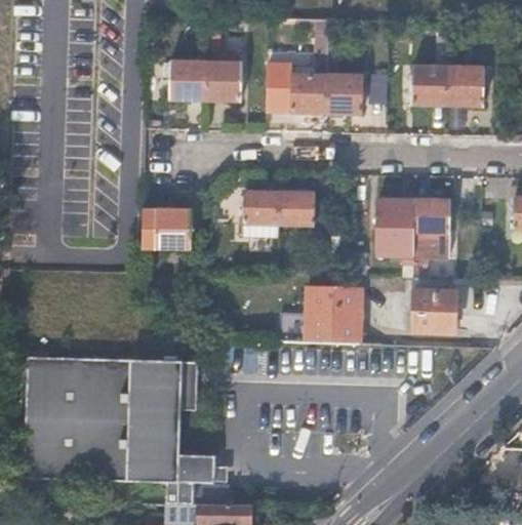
[(170,96),(205,97),(206,77),(206,62),(171,62),(170,96)]
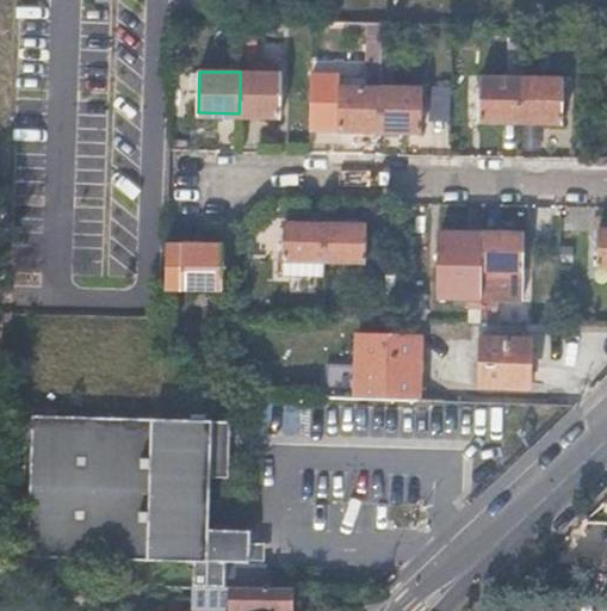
[(240,90),(239,113),(282,113),(282,72),(240,72),(240,90)]
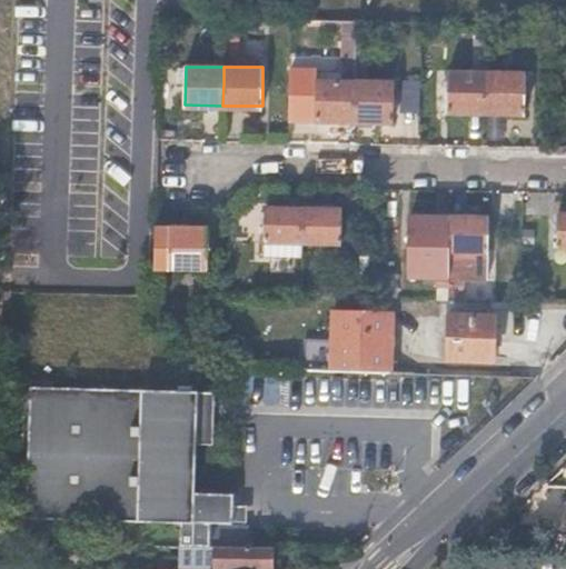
[(487,110),(487,72),(449,72),(448,110),(487,110)]
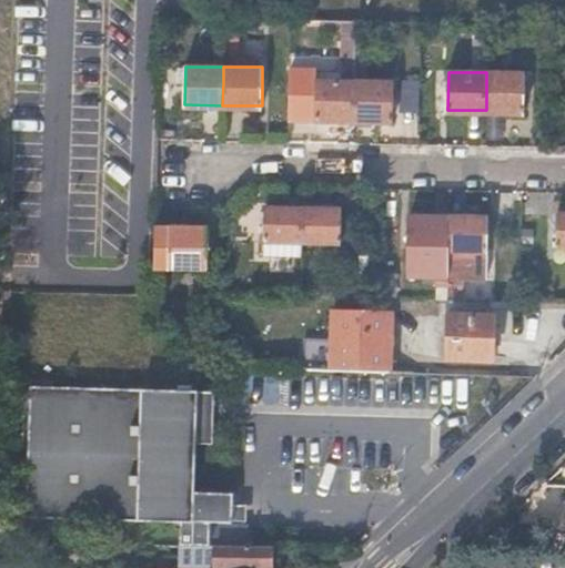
[(526,72),(486,72),(486,110),(526,111),(526,72)]
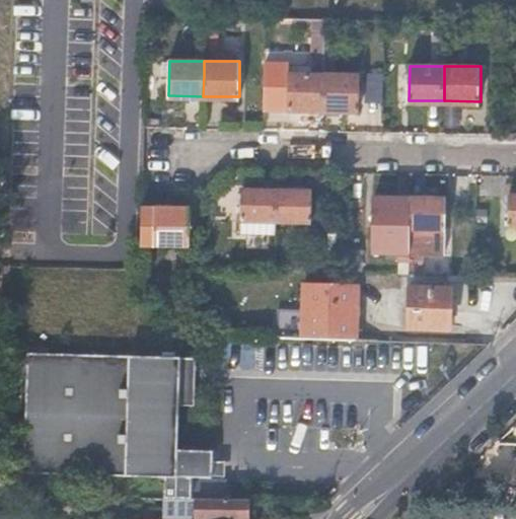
[(287,108),(323,108),(324,73),(288,73),(287,108)]
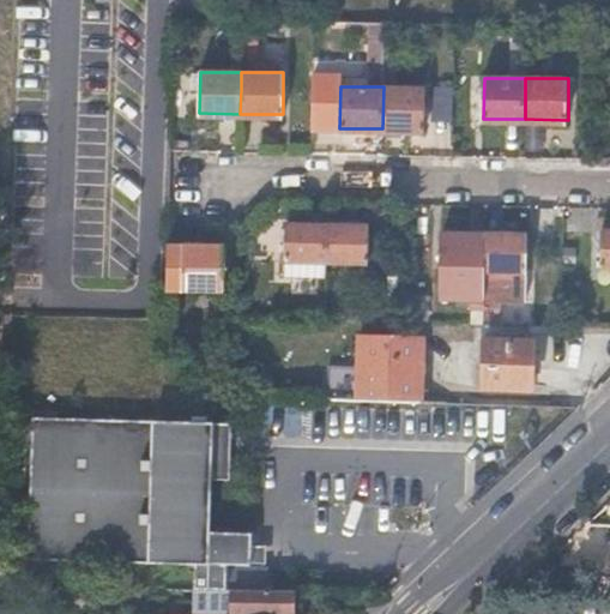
[(384,86),(382,128),(426,128),(426,88),(384,86)]
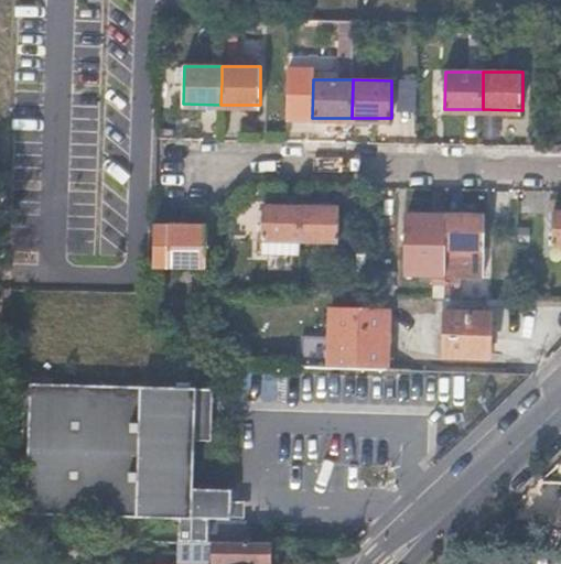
[(171,224),(172,203),(154,203),(154,224),(171,224)]
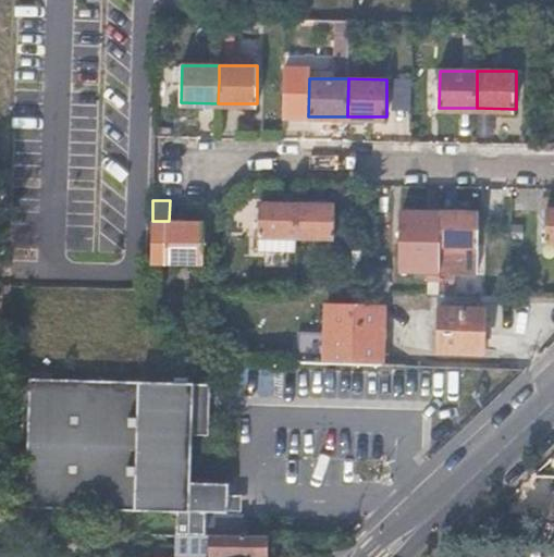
[(259,234),(296,234),(297,201),(259,201),(259,234)]
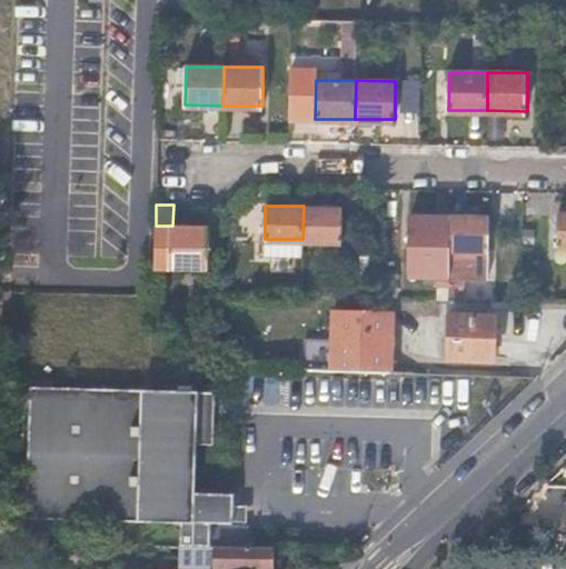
[(304,206),(303,239),(341,239),(341,206),(304,206)]
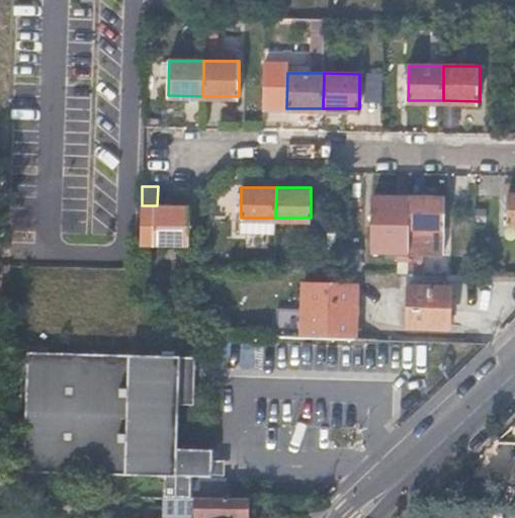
[(409,227),(410,195),(374,194),(374,227),(375,227),(375,243),(400,244),(399,249),(408,250),(408,242),(409,227)]
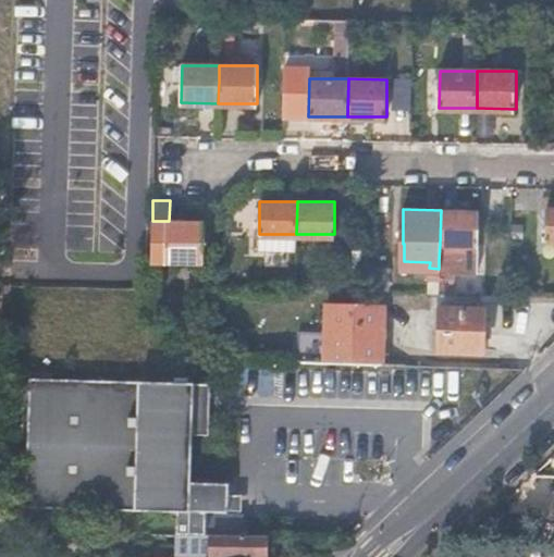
[(479,210),(441,210),(440,244),(478,244),(479,210)]
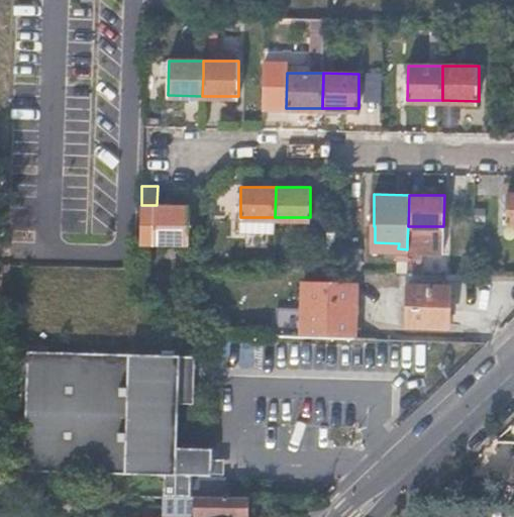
[(141,205),(141,240),(187,241),(188,205),(157,205),(141,205)]
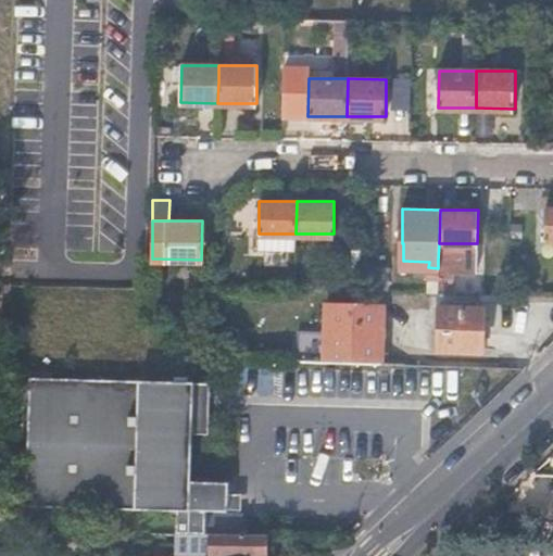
[(438,268),(438,288),(452,288),(453,261),(438,260),(438,268)]
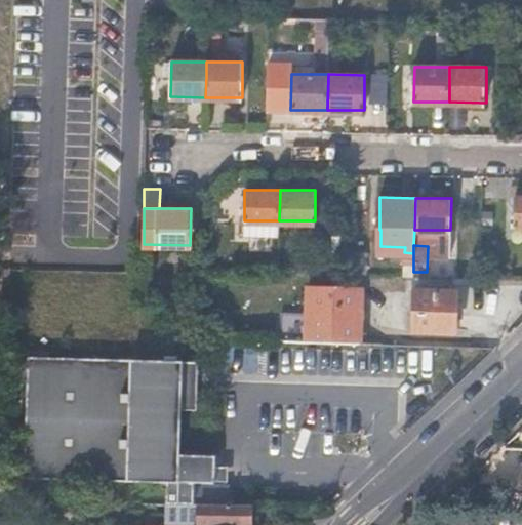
[(310,285),(308,339),(364,340),(365,287),(310,285)]
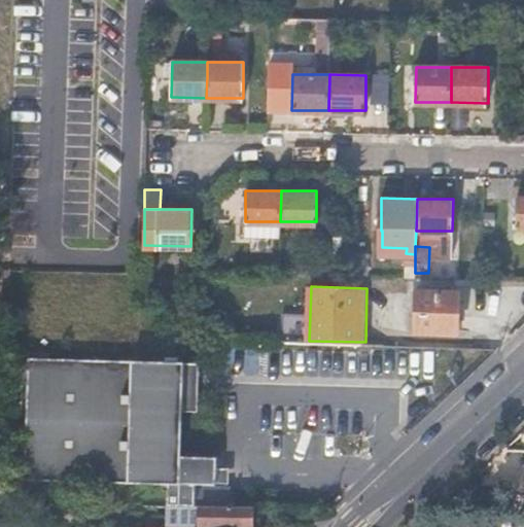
[(418,287),(417,330),(459,331),(460,288),(418,287)]
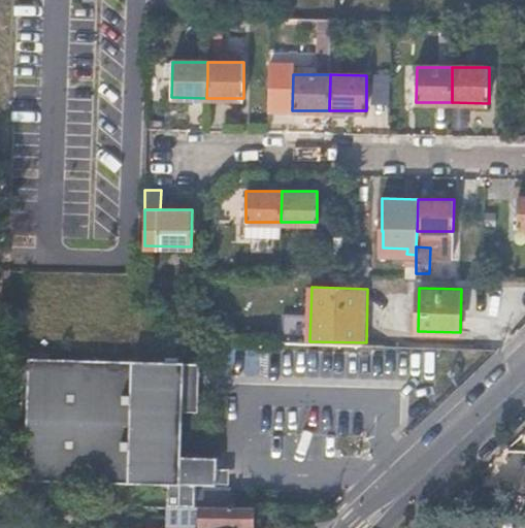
[(168,505),(194,506),(194,485),(216,485),(216,457),(179,456),(182,362),(27,358),(25,430),(24,482),(168,485),(168,505)]
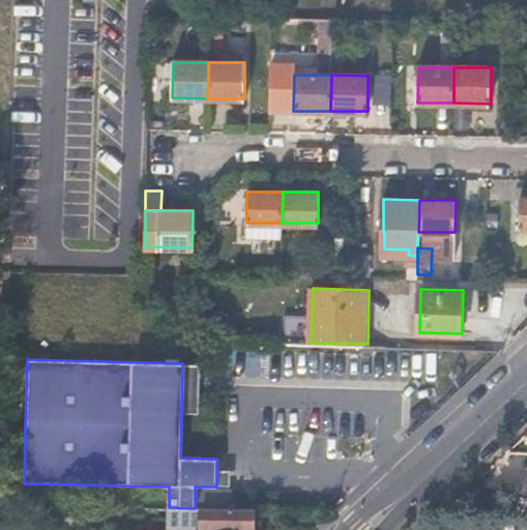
[(255,507),(204,507),(204,529),(245,529),(260,529),(260,520),(255,520),(255,507)]
